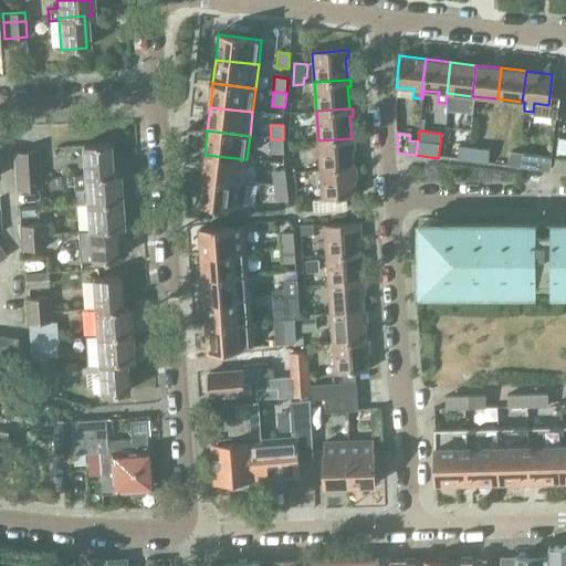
[(318,140),(320,169),(354,167),(352,145),(355,145),(355,137),(352,138),(318,140)]
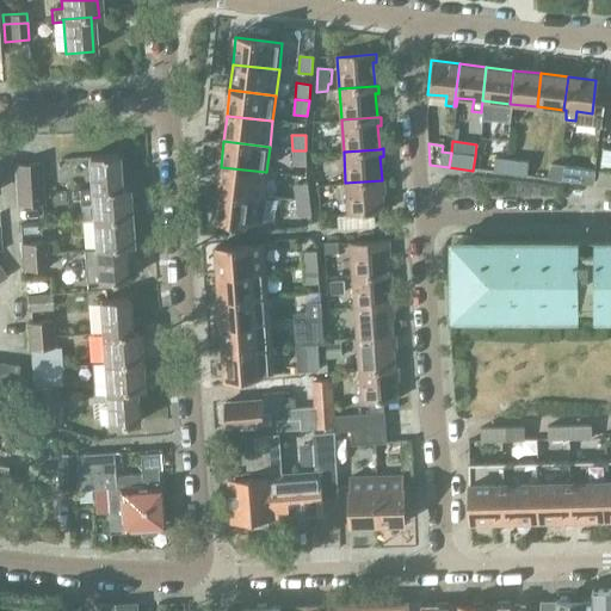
[(306,150),(292,150),(292,167),(306,167),(306,150)]
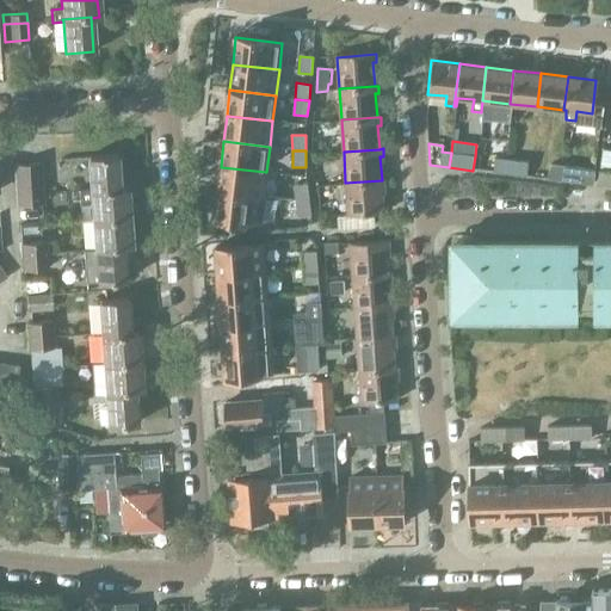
[(87,158),(90,190),(91,192),(118,190),(118,189),(116,155),(87,158)]
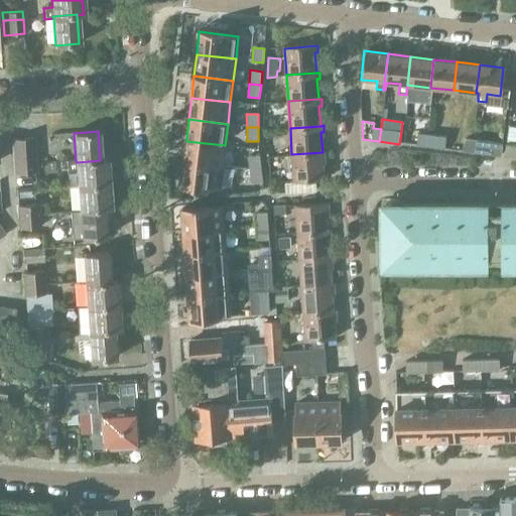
[(424,135),(423,146),(444,149),(445,137),(424,135)]
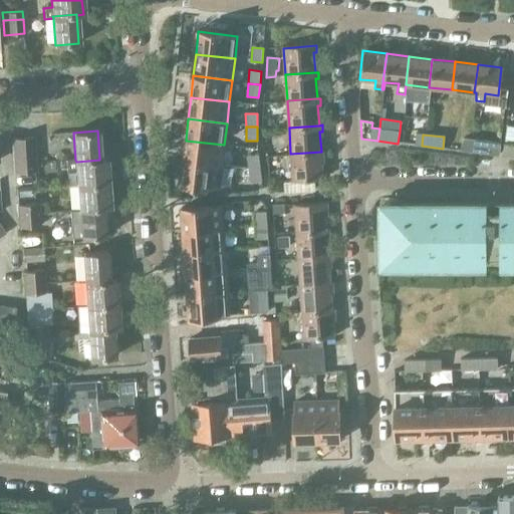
[(12,140),(14,162),(35,161),(33,138),(12,140)]
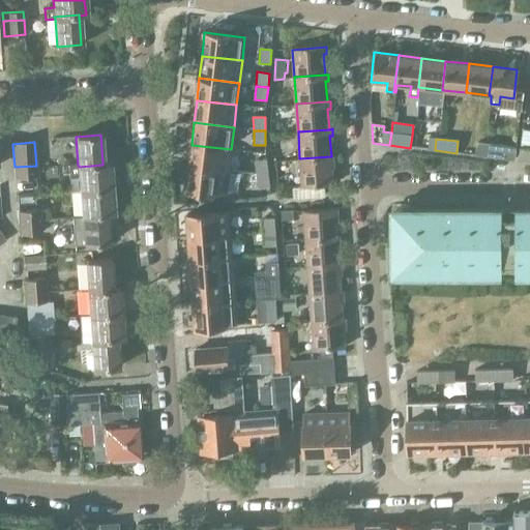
[(476,155),(484,156),(486,144),(477,143),(476,155)]
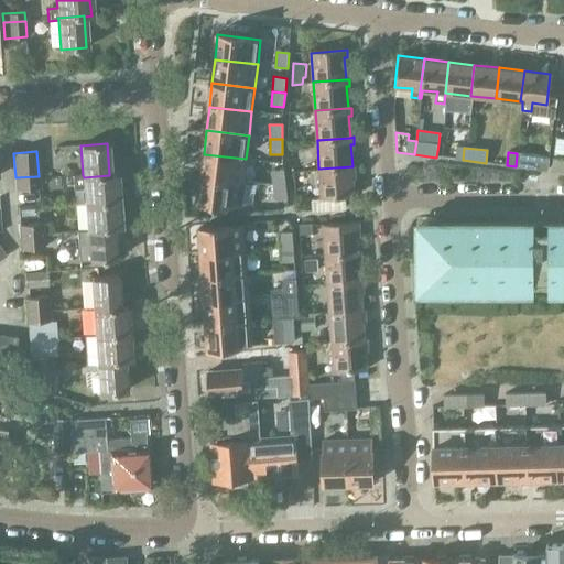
[(517,153),(516,166),(537,169),(539,156),(517,153)]
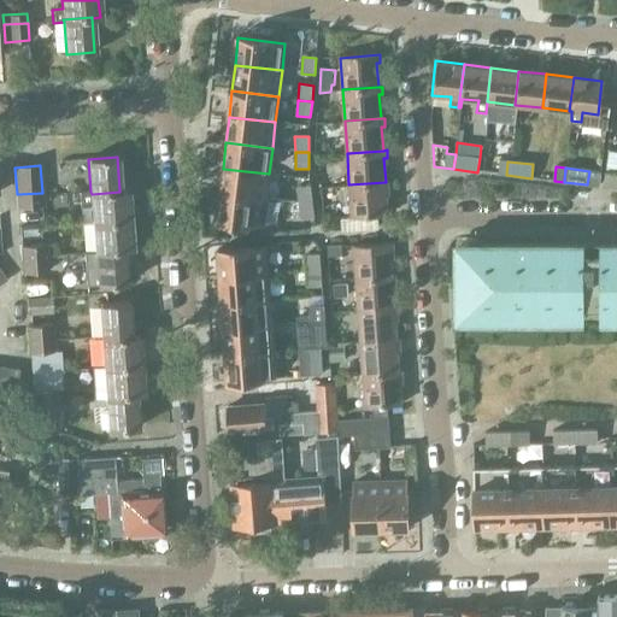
[(223,169),(219,194),(266,200),(269,174),(223,169)]
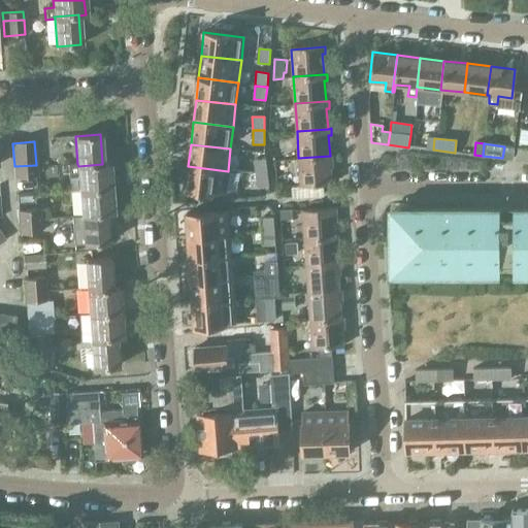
[(330,156),(298,158),(300,186),(332,184),(330,162),(333,162),(333,156),(330,156)]
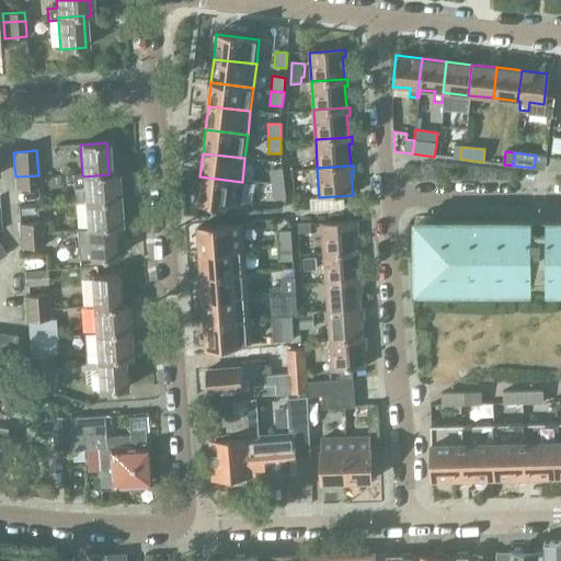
[(270,171),(272,185),(284,184),(282,170),(270,171)]
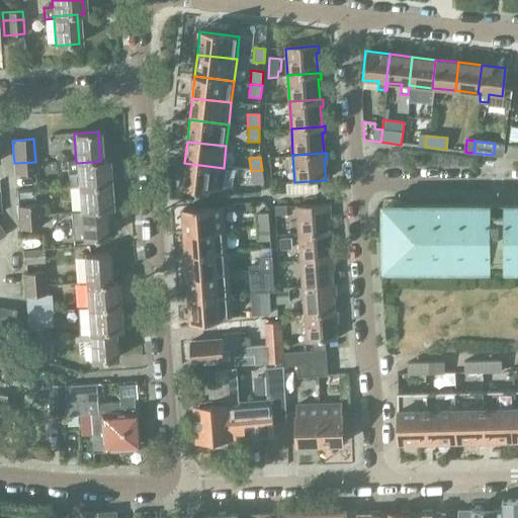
[(77,171),(78,186),(109,184),(107,163),(107,160),(100,160),(100,161),(77,163),(76,161),(66,161),(66,172),(77,171)]
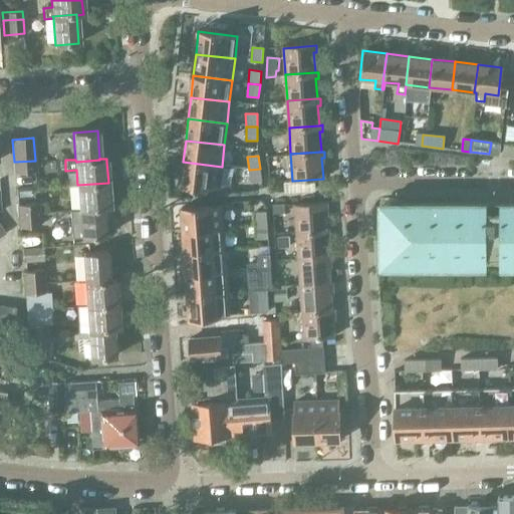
[(35,161),(14,162),(15,174),(35,172),(35,161)]
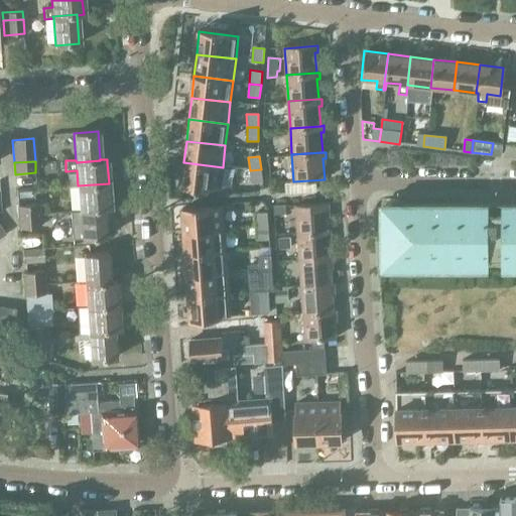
[(223,167),(183,162),(180,184),(220,189),(223,167)]
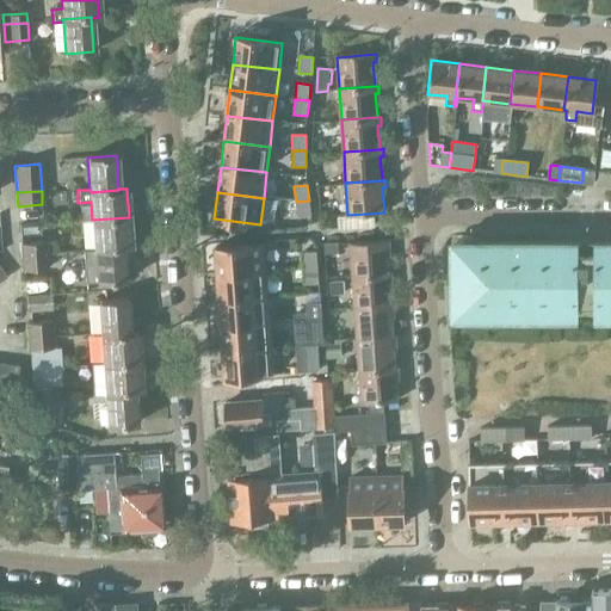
[(309,201),(296,202),(297,217),(310,216),(309,201)]
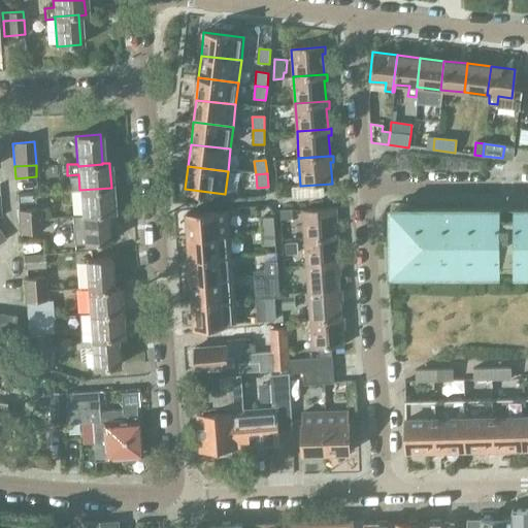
[(79,190),(81,215),(106,212),(106,213),(113,212),(111,188),(79,190)]
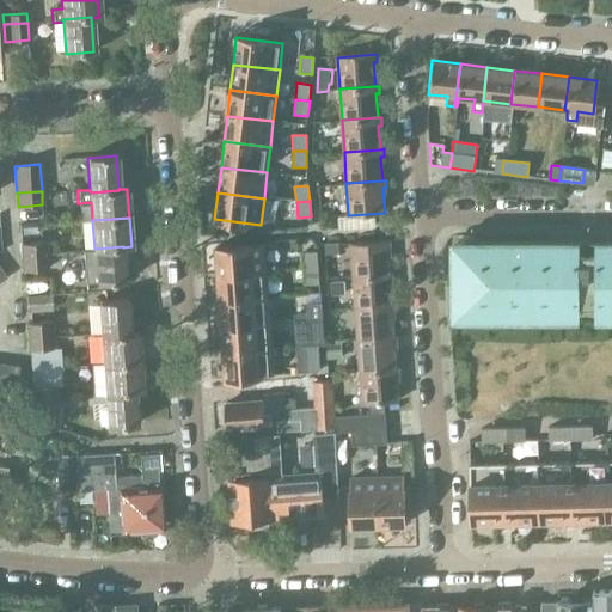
[(350,244),(353,275),(389,273),(387,249),(391,249),(390,240),(350,244)]
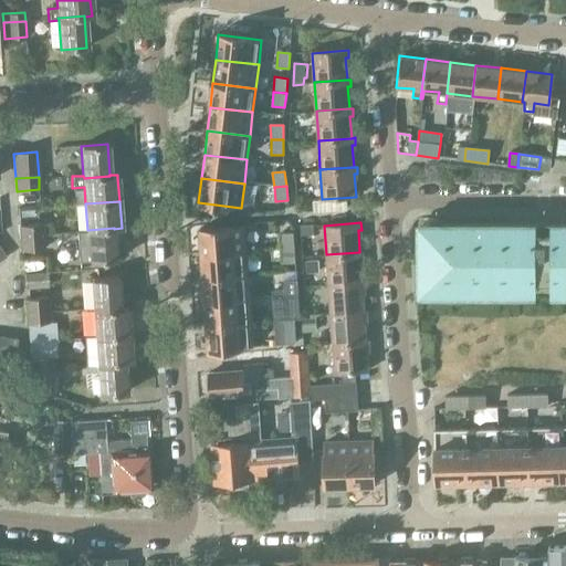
[(19,226),(19,236),(42,234),(41,224),(19,226)]
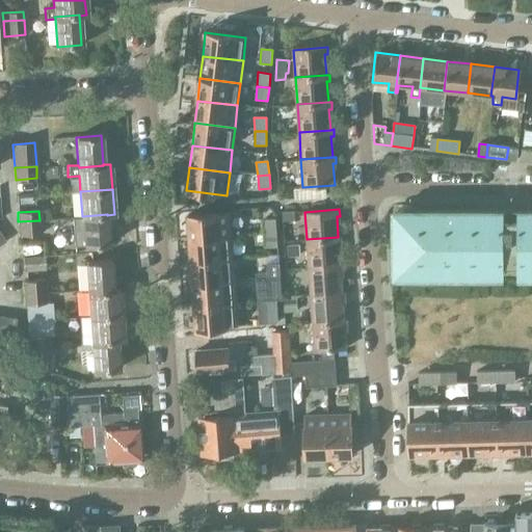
[(294,212),(282,213),(283,222),(295,220),(294,212)]
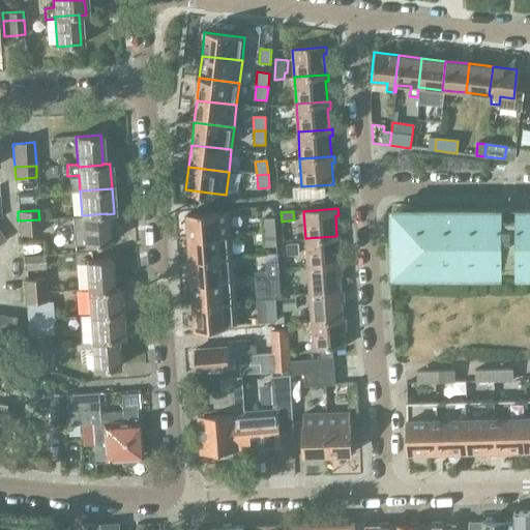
[(187,215),(189,238),(230,235),(228,212),(187,215)]
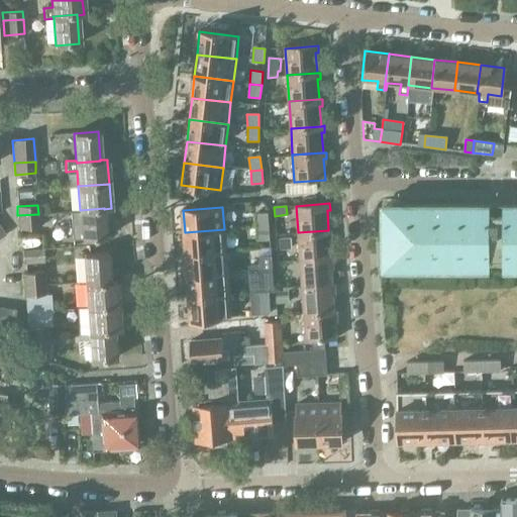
[(104,208),(80,210),(82,239),(106,237),(104,209),(104,208)]
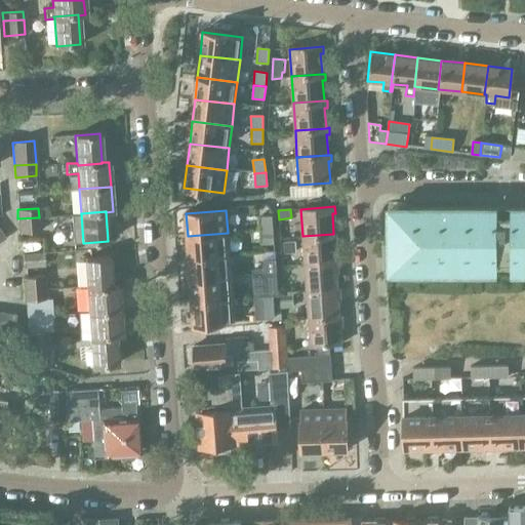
[(524,265),(524,213),(392,214),(392,266),(497,265),(497,261),(511,261),(511,265),(524,265)]
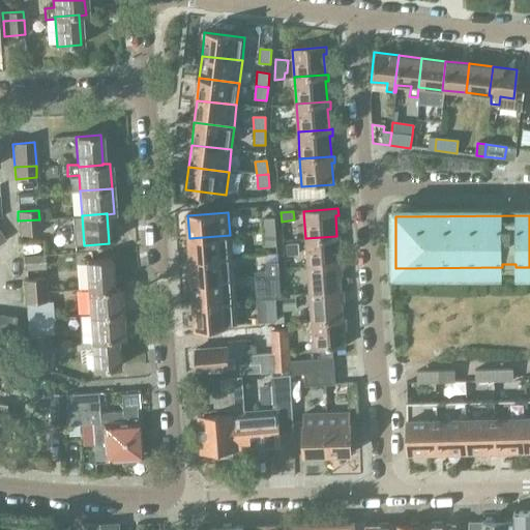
[(262,219),(263,233),(275,232),(274,218),(262,219)]
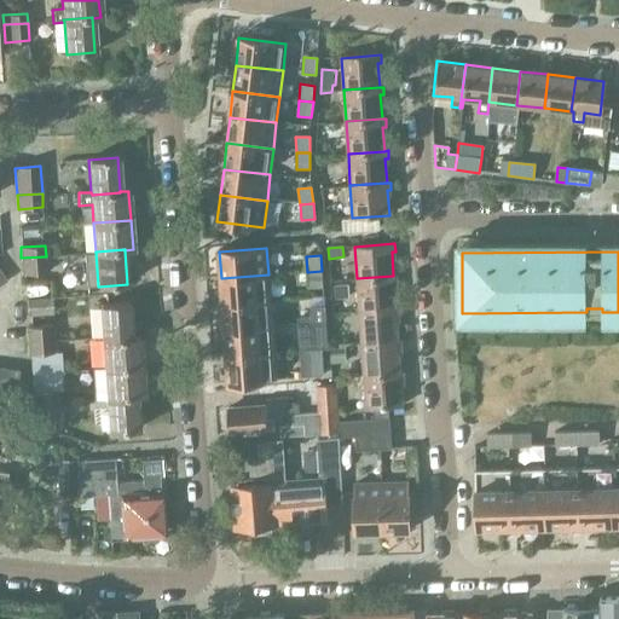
[(46,256),(21,258),(22,275),(47,272),(46,256)]
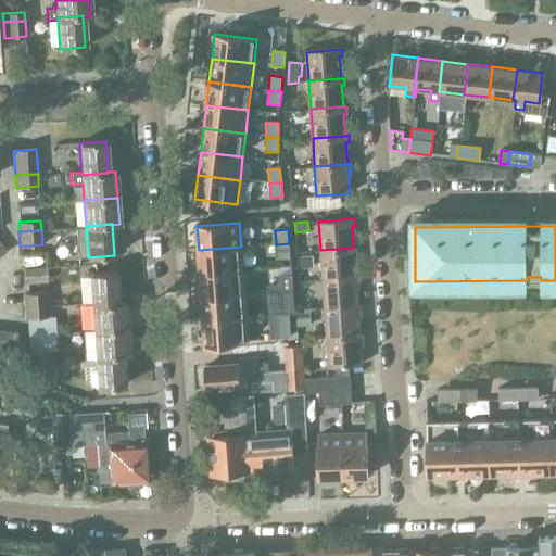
[(289,243),(276,244),(277,258),(290,257),(289,243)]
